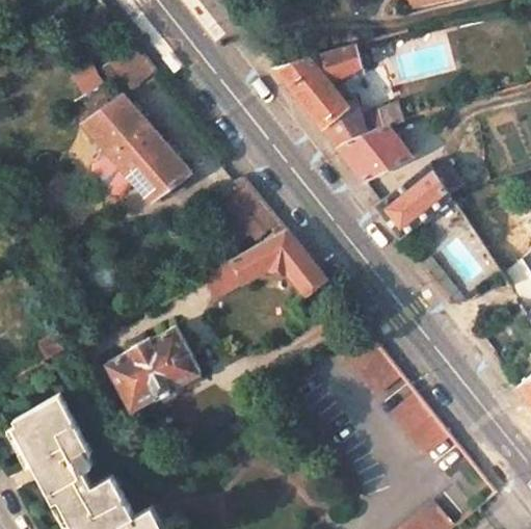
[(414,10),(454,0),(426,0),(412,3),(414,10)]
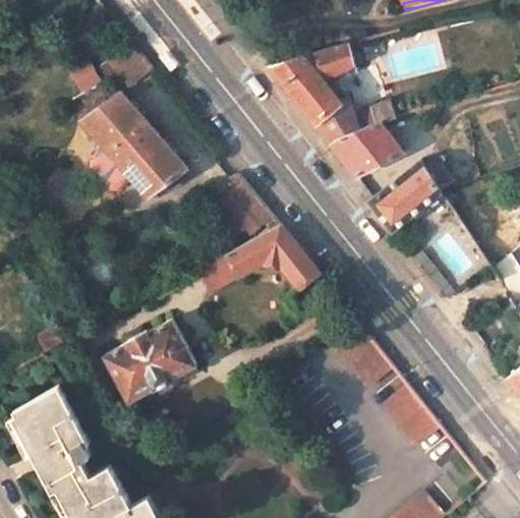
[(107,61),(118,76),(141,59),(129,44),(107,61)]
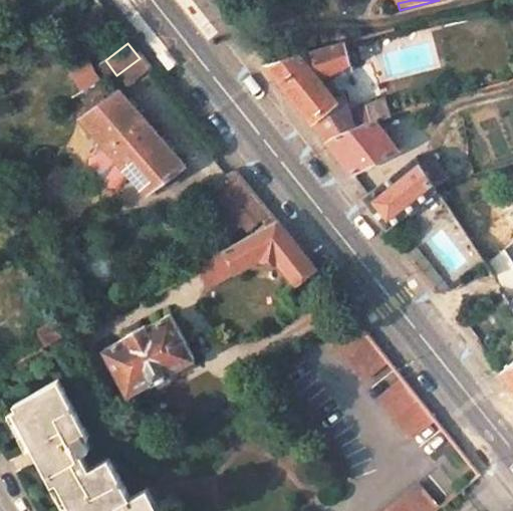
[(328,88),(334,85),(324,72),(349,62),(344,44),(264,68),(324,143),(375,122),(391,116),(386,100),(349,111),(344,96),(336,99),(328,88)]
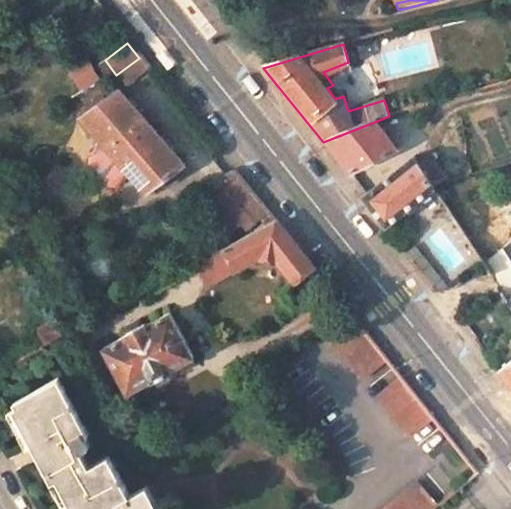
[(420,63),(394,71),(397,80),(422,70),(420,63)]
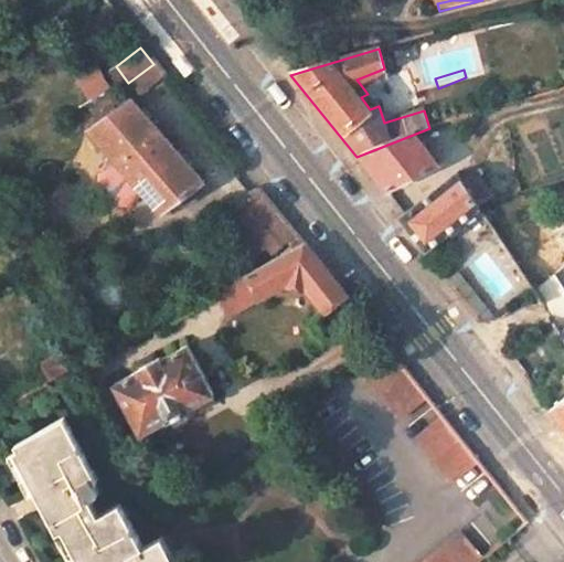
[(193,192),(129,103),(87,133),(151,221),(193,192)]
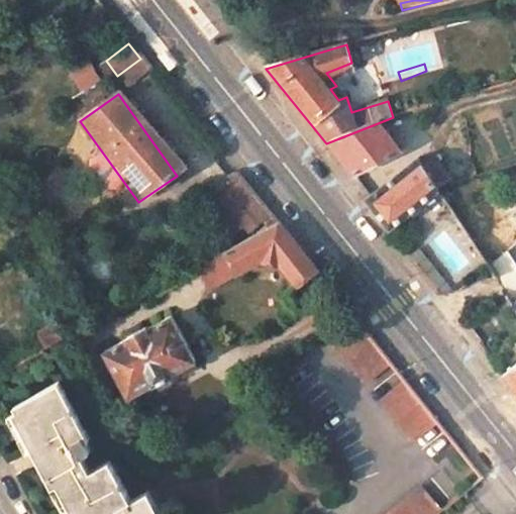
[(354,177),(401,155),(378,123),(326,143),(354,177)]
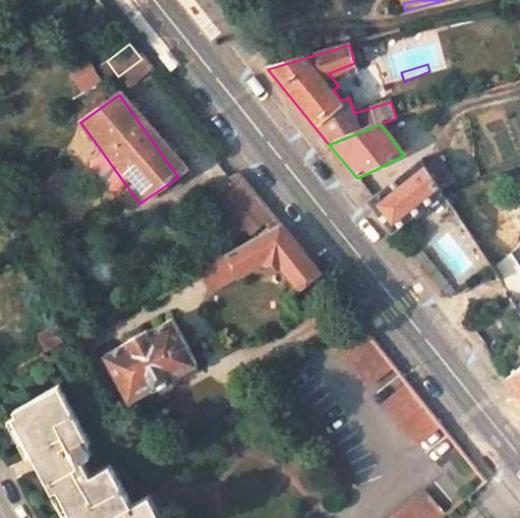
[(422,164),(419,159),(363,186),(356,190),(366,203),(422,164)]
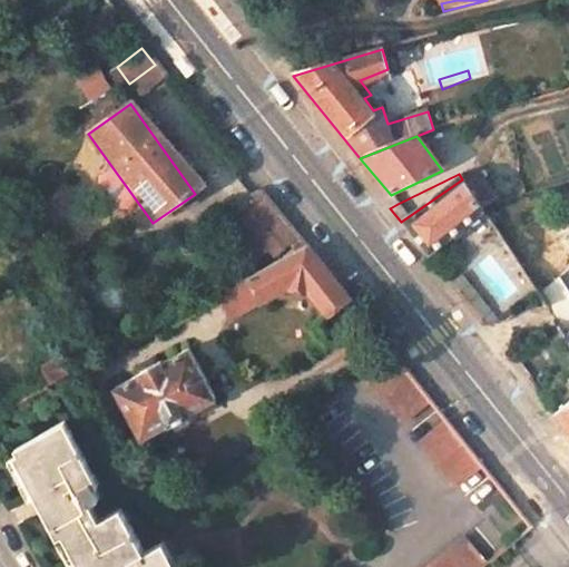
[(466,184),(480,207),(494,198),(480,175),(466,184)]
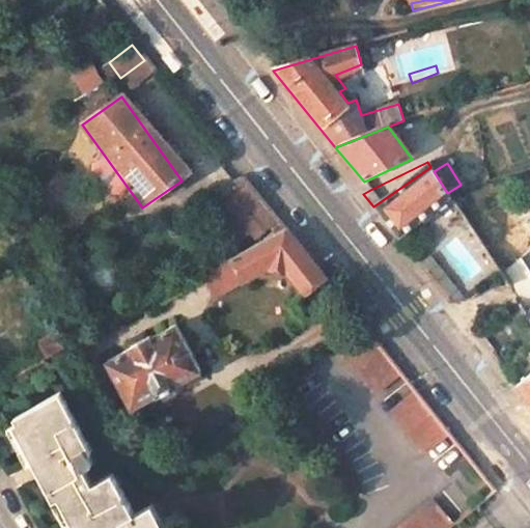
[(397,238),(450,198),(447,193),(430,167),(373,206),(397,238)]
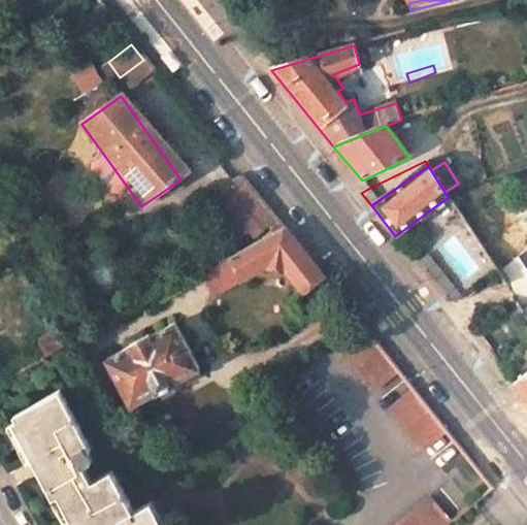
[(248,247),(281,228),(249,189),(220,212),(248,247)]
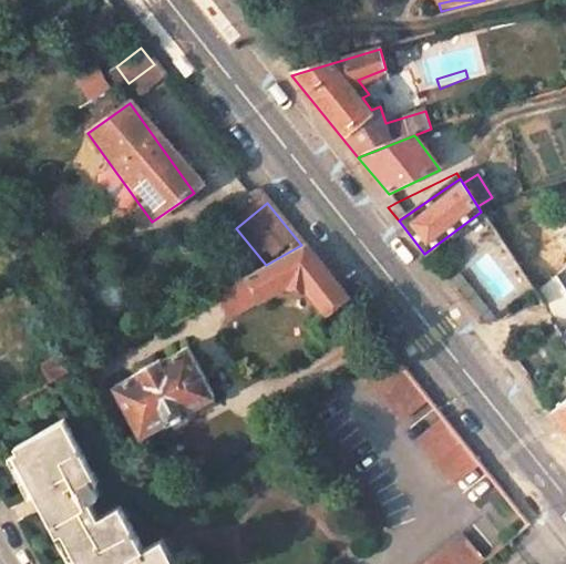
[(565,249),(554,232),(526,259),(564,311),(565,309),(565,249)]
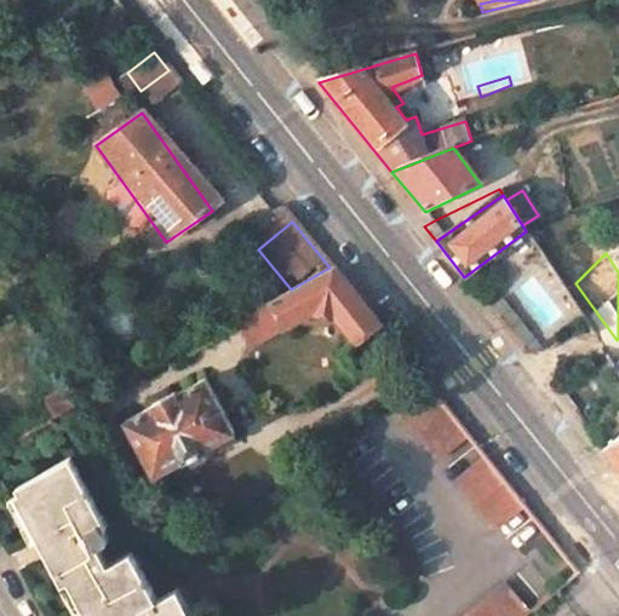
[(248,349),(309,314),(332,317),(355,345),(379,328),(330,268),(291,289),(231,322),(248,349)]
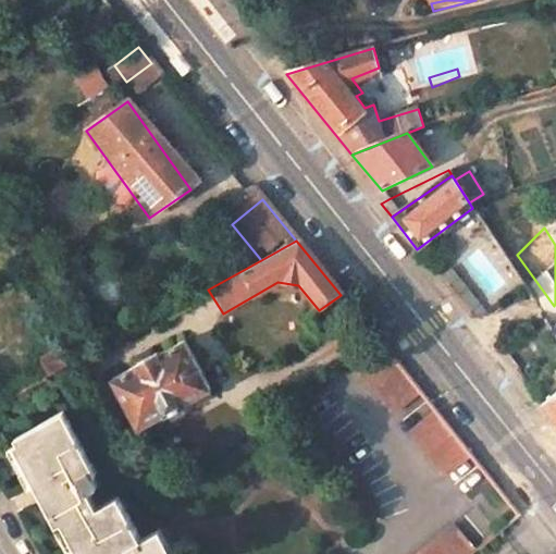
[(443,263),(434,270),(474,321),(483,314),(443,263)]
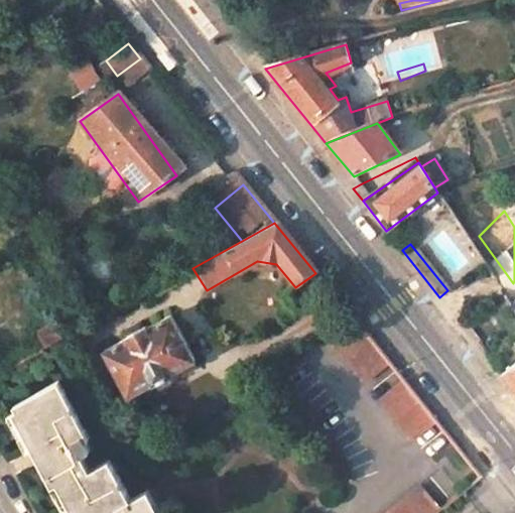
[(127,340),(103,353),(127,396),(150,383),(152,385),(170,375),(169,372),(192,359),(168,316),(145,330),(143,327),(126,337),(127,340)]
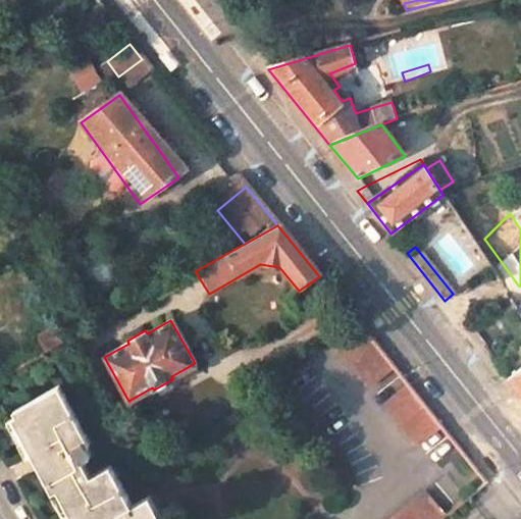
[(359,326),(336,344),(370,383),(392,367),(359,326)]
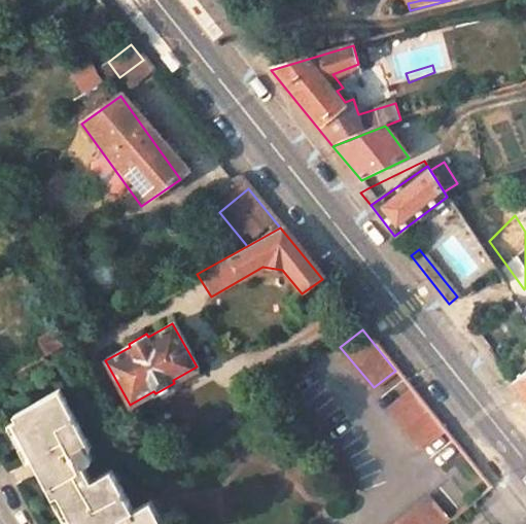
[(525,374),(513,384),(525,400),(525,374)]
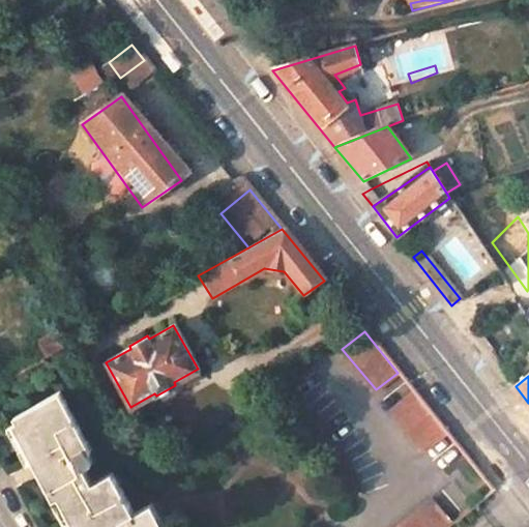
[(412,390),(390,408),(424,451),(447,434),(412,390)]
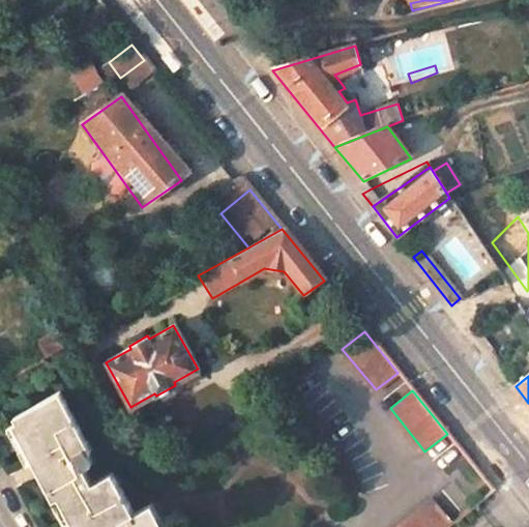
[(57,392),(10,418),(26,447),(21,450),(51,502),(60,498),(72,522),(68,524),(69,526),(164,526),(152,504),(136,515),(112,474),(92,486),(82,467),(92,462),(86,452),(89,451),(57,392)]
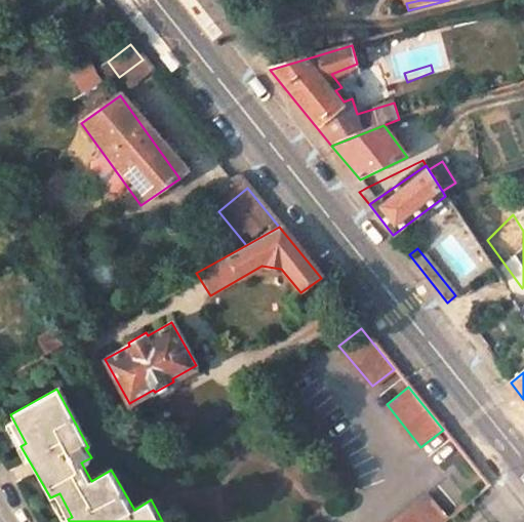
[(443,521),(447,518),(430,494),(396,521),(443,521)]
